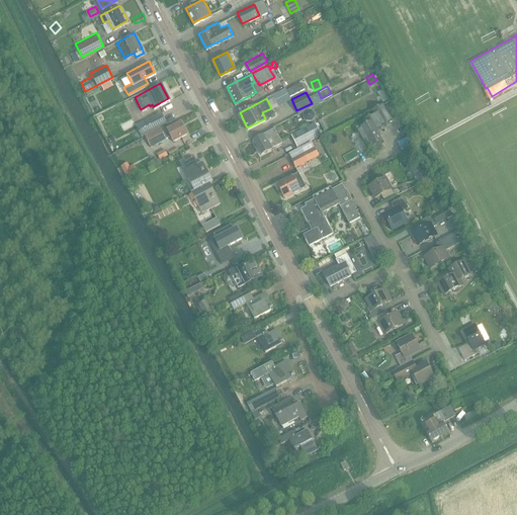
[(380,124),(391,119),(381,102),(371,108),(372,112),(362,117),(365,122),(355,127),(366,148),(379,140),(373,130),(380,125),(380,124)]
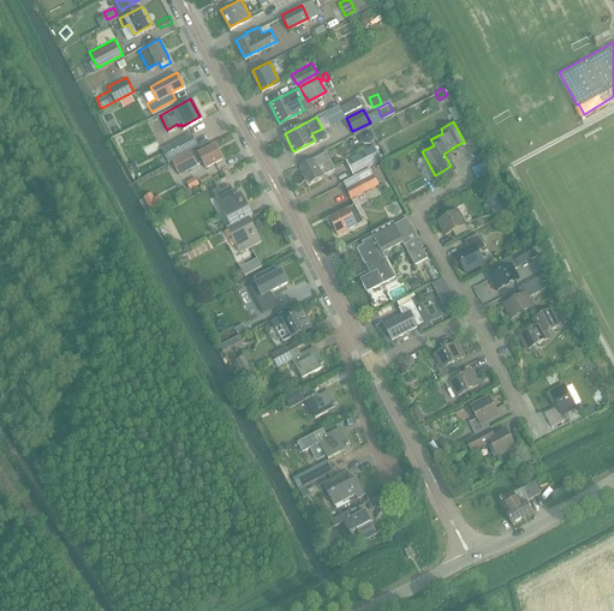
[(358,133),(358,137),(359,139),(362,142),(368,142),(369,141),(371,137),(371,133),(370,131),(368,129),(363,129),(361,130),(358,133)]
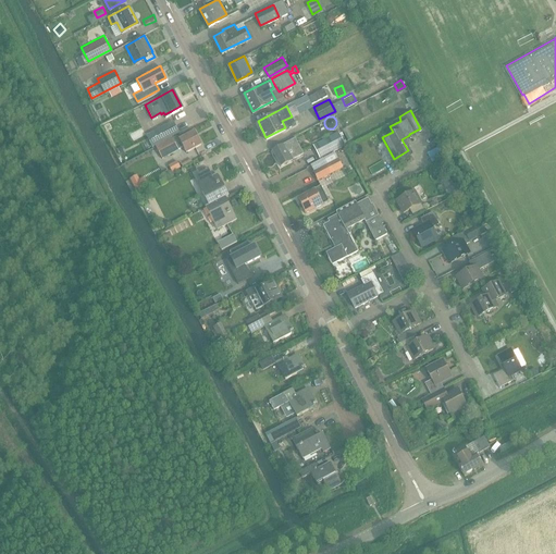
[(151,128),(159,140),(178,131),(172,118),(151,128)]
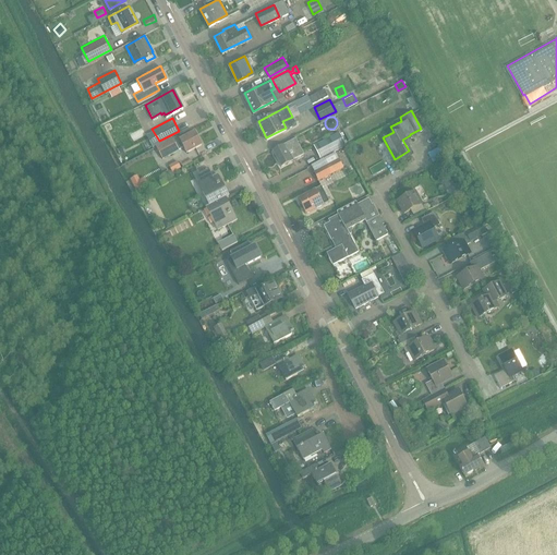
[(155,145),(161,156),(183,145),(185,151),(201,143),(194,130),(178,137),(176,134),(155,145)]
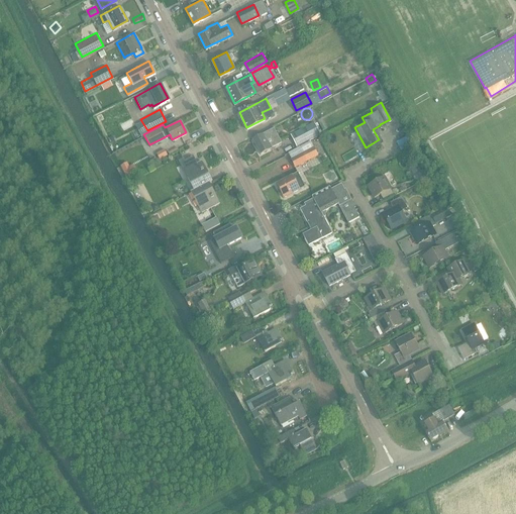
[(290,132),(296,144),(319,132),(312,120),(290,132)]
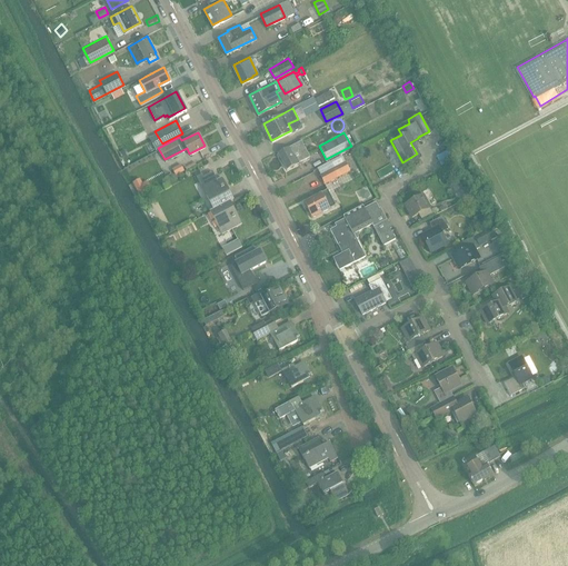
[(278,151),(286,166),(308,155),(301,139),(294,142),(278,151)]
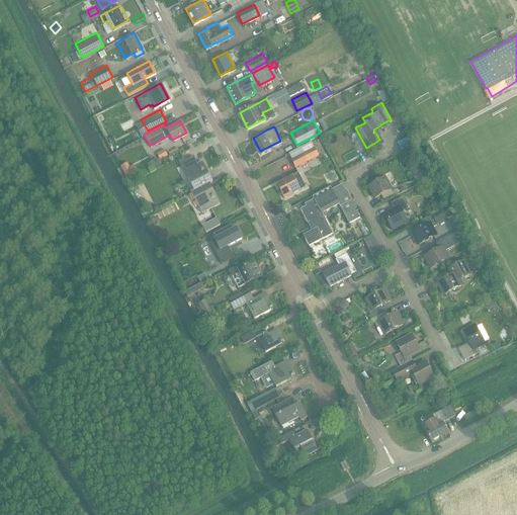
[(119,132),(113,135),(116,142),(122,138),(119,132)]
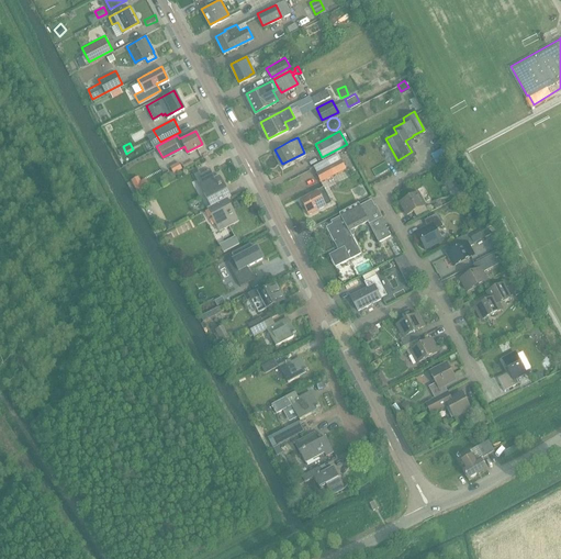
[(204,161),(213,158),(211,153),(202,156),(204,161)]
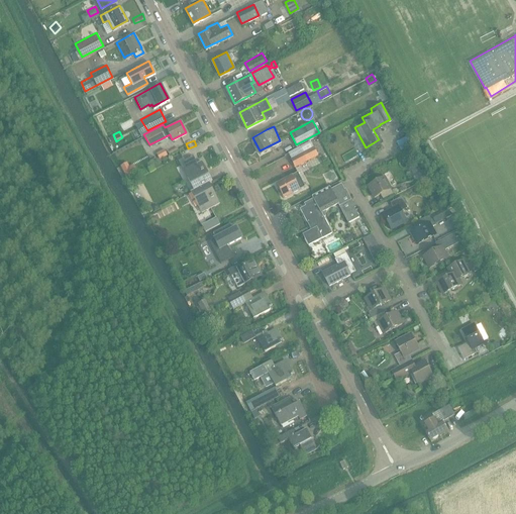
[(289,158),(293,166),(306,159),(316,153),(313,145),(289,158)]
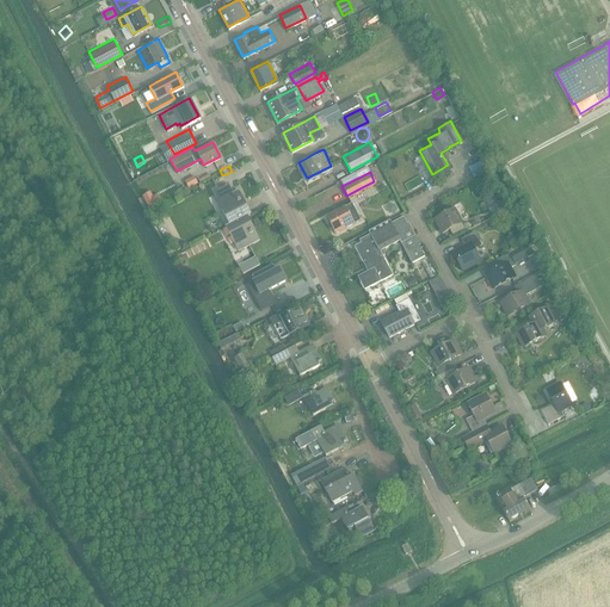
[(192,174),(184,179),(188,186),(196,181),(192,174)]
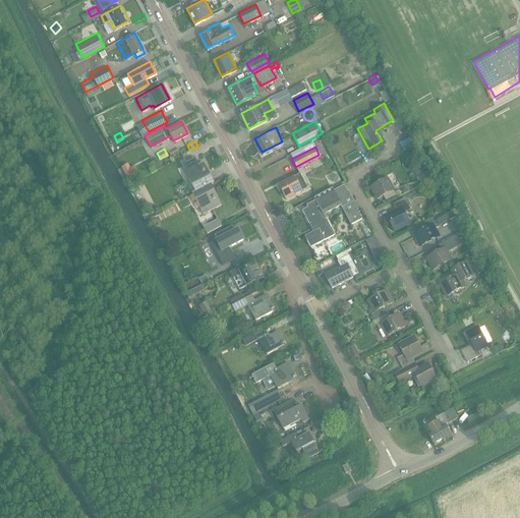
[(188,177),(194,189),(195,190),(210,182),(210,183),(213,181),(201,161),(197,163),(193,155),(185,159),(184,157),(178,160),(188,177)]
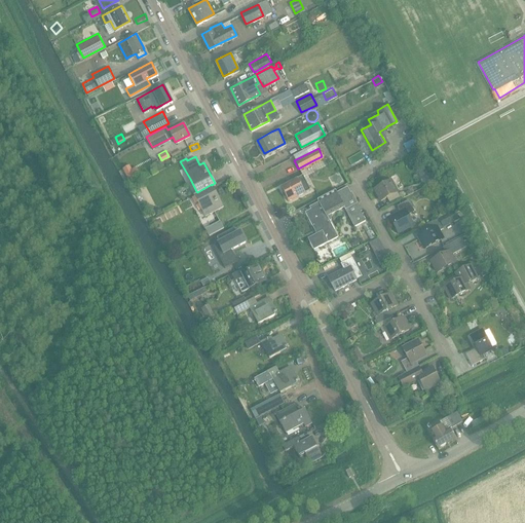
[(424,176),(428,181),(436,177),(432,171),(424,176)]
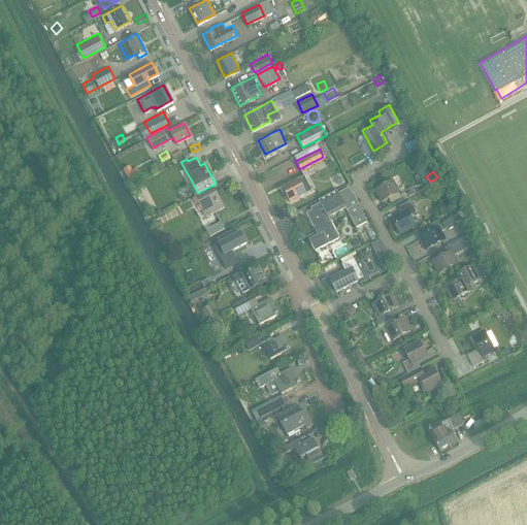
[(281,186),(289,200),(310,188),(303,174),(281,186)]
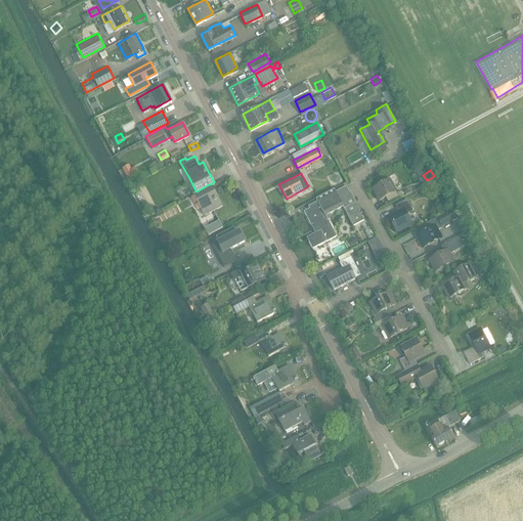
[(372,185),(379,198),(384,194),(387,200),(397,194),(388,177),(372,185)]
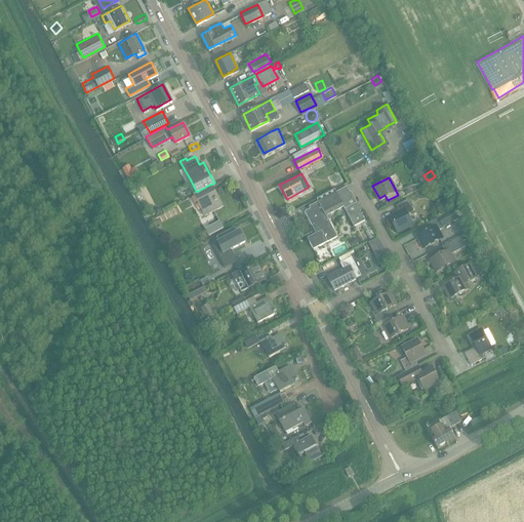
[(197,192),(196,191),(193,193),(200,206),(204,214),(208,211),(222,205),(211,185),(211,184),(197,192)]
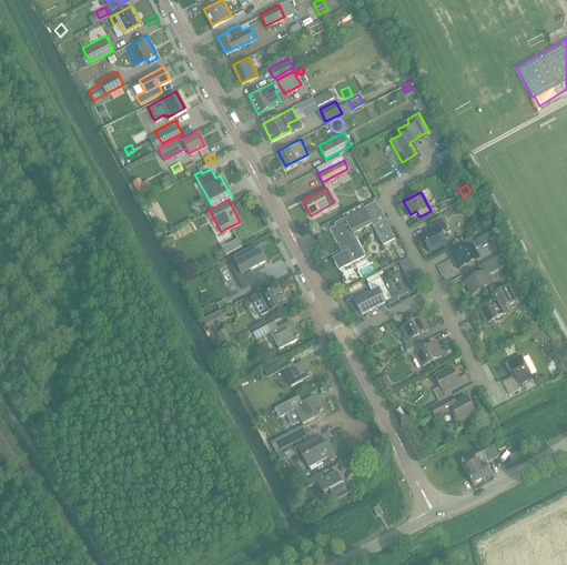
[(328,228),(341,250),(332,255),(337,268),(364,253),(352,231),(371,221),(372,224),(382,242),(393,236),(388,226),(390,225),(382,211),(381,212),(374,200),(363,205),(361,202),(342,213),(343,215),(335,220),(336,223),(328,228)]
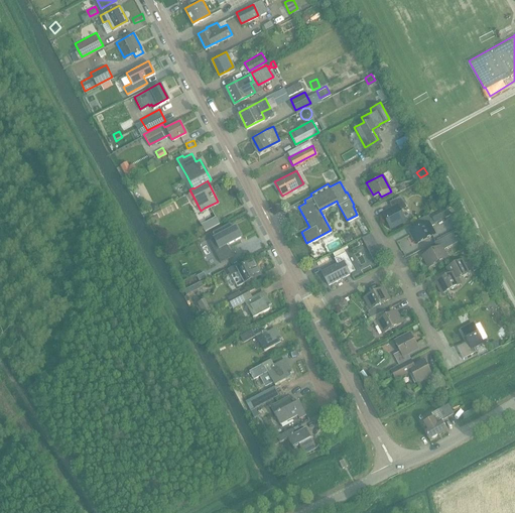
[(404,219),(398,209),(405,205),(399,194),(387,200),(391,207),(381,212),(389,227),(404,219)]
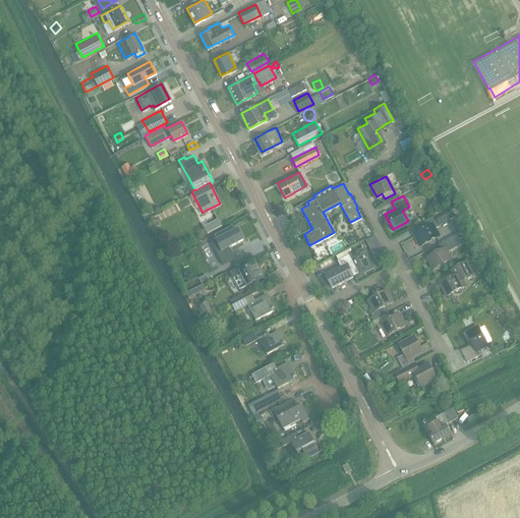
[(434,215),(438,223),(455,214),(451,206),(434,215)]
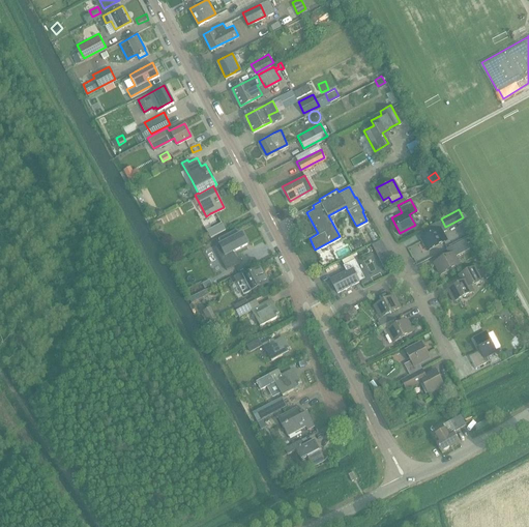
[(420,236),(427,247),(446,238),(441,230),(446,228),(441,218),(436,221),(439,227),(420,236)]
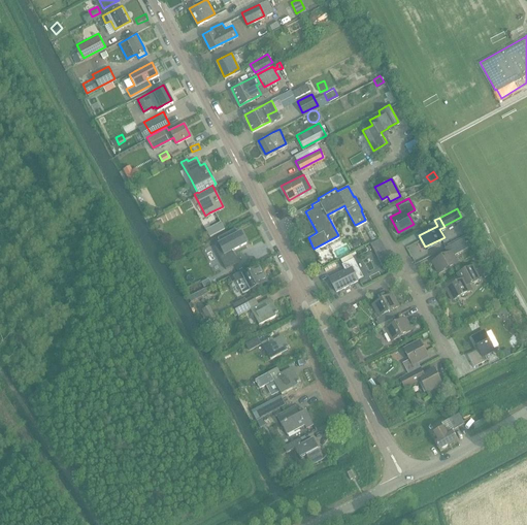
[(205,227),(209,234),(224,227),(220,220),(205,227)]
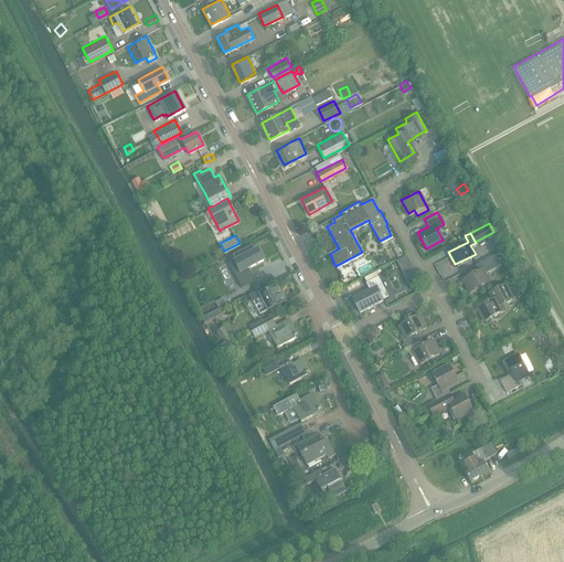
[(232,260),(227,262),(233,273),(242,268),(248,282),(253,279),(246,266),(263,257),(263,256),(263,254),(261,251),(258,250),(257,246),(253,248),(252,248),(248,243),(232,252),(235,257),(232,260)]
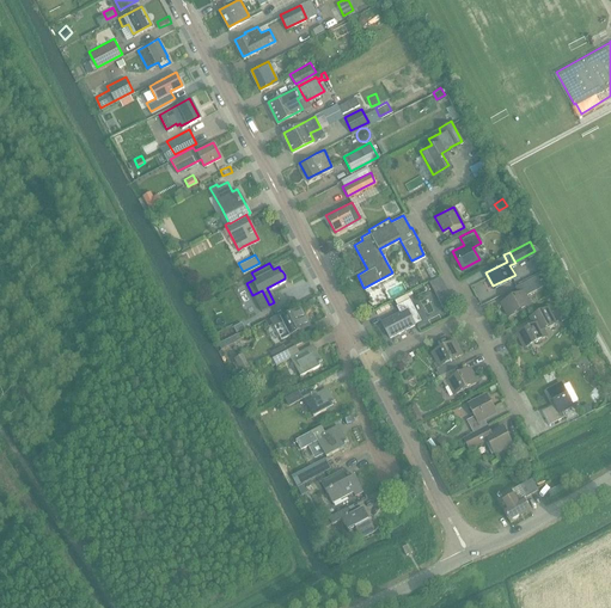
[(518,292),(500,300),(507,314),(529,302),(525,294),(533,289),(532,288),(541,284),(536,274),(527,278),(514,284),(518,292)]
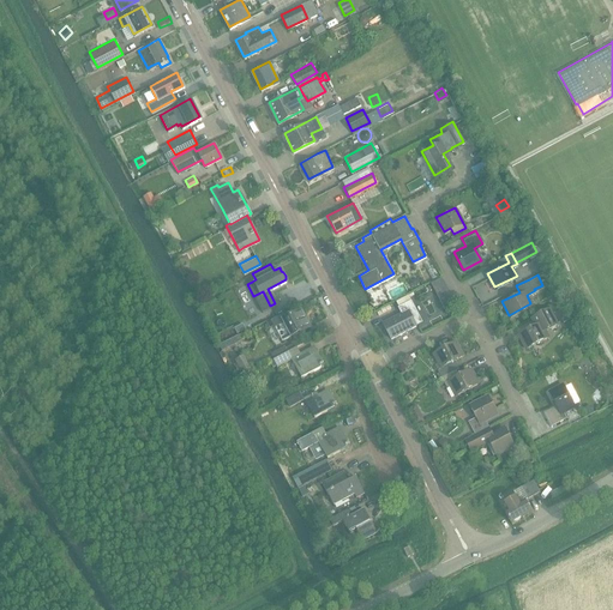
[(440,276),(430,281),(439,300),(450,294),(440,276)]
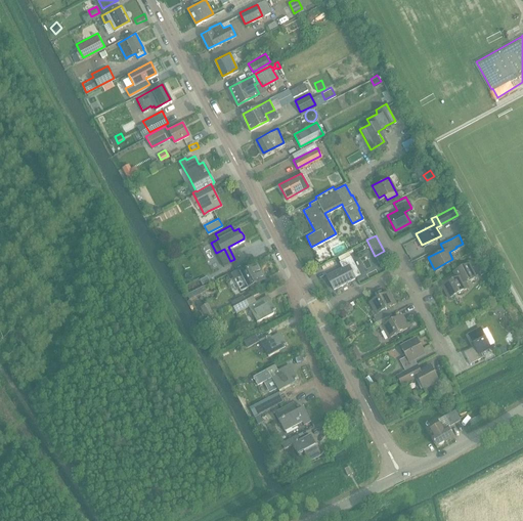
[(348,250),(337,255),(340,260),(350,255),(348,250)]
